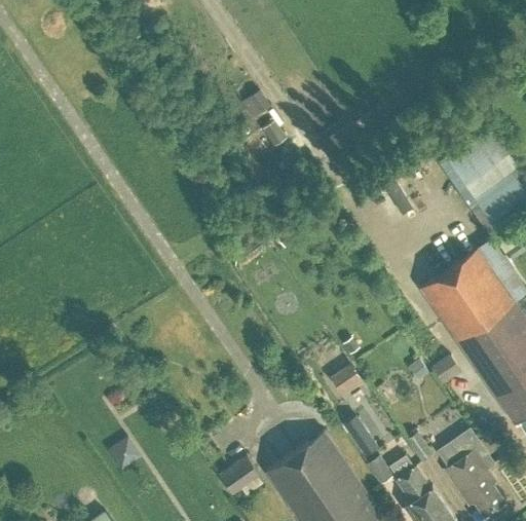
[(257,91),(239,104),(251,119),(268,107),(257,91)]
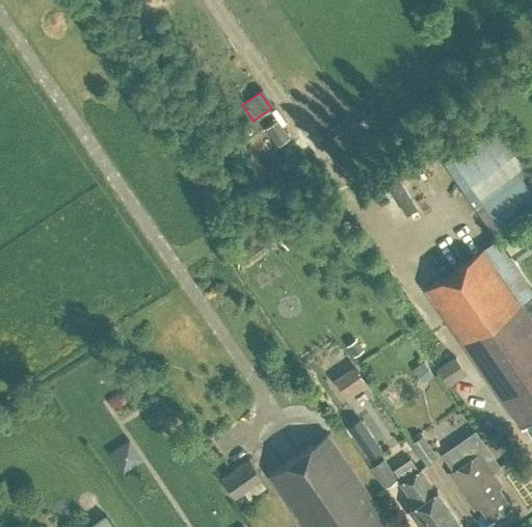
[(356,126),(323,147),(333,162),(337,169),(371,149),(356,126)]
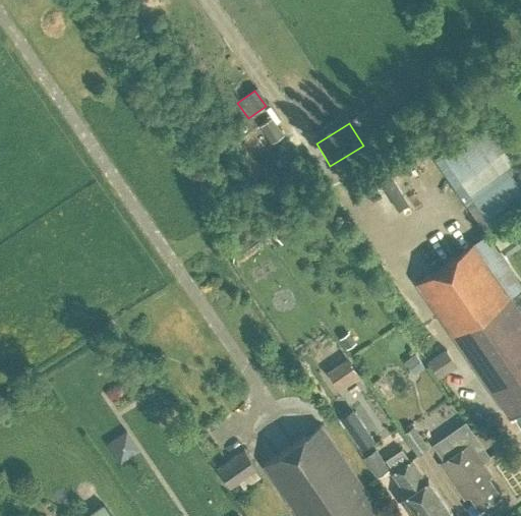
[(436,158),(486,233),(520,209),(520,203),(472,132),(436,158)]
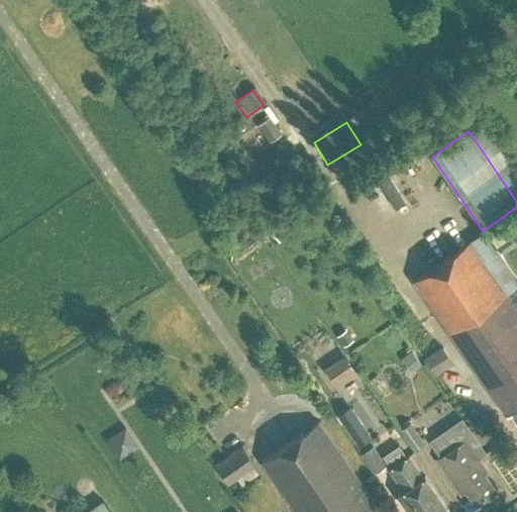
[(384,152),(400,174),(410,167),(394,145),(384,152)]
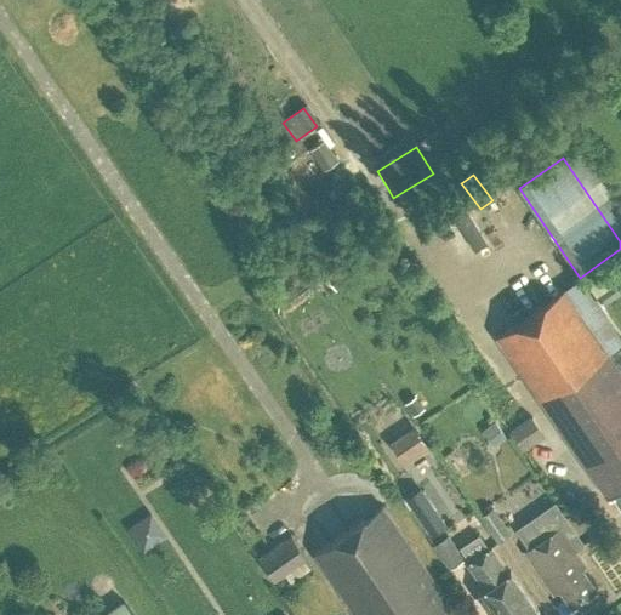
[(605,274),(587,286),(600,306),(619,294),(605,274)]
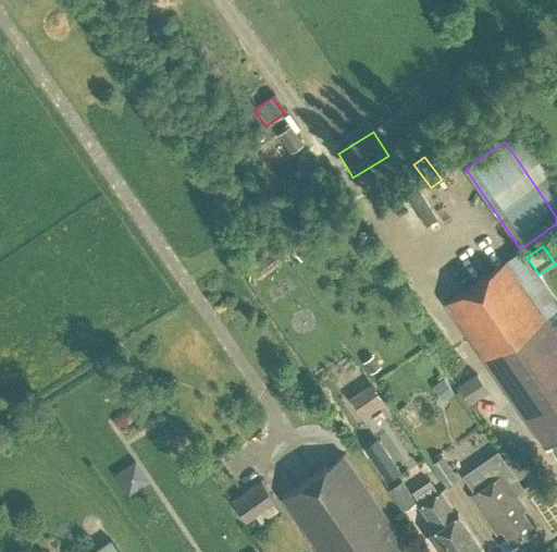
[(556,442),(556,339),(505,264),(445,305),(545,451),(556,442)]
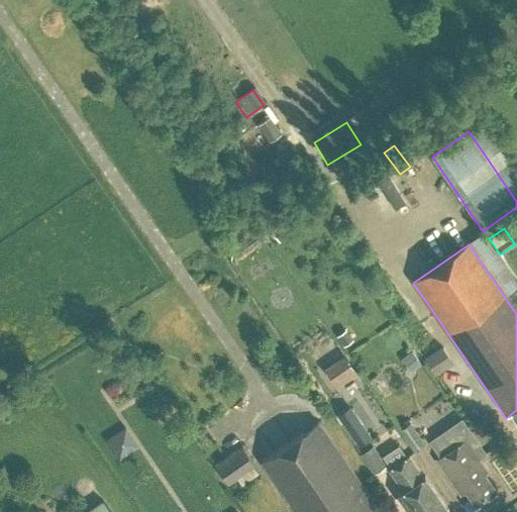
[(344,360),(325,373),(337,391),(356,378),(344,360)]
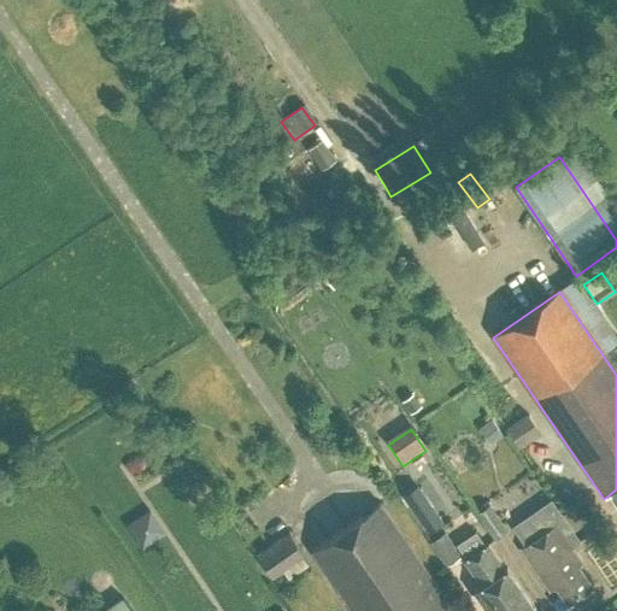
[(417,491),(404,499),(428,535),(441,526),(417,491)]
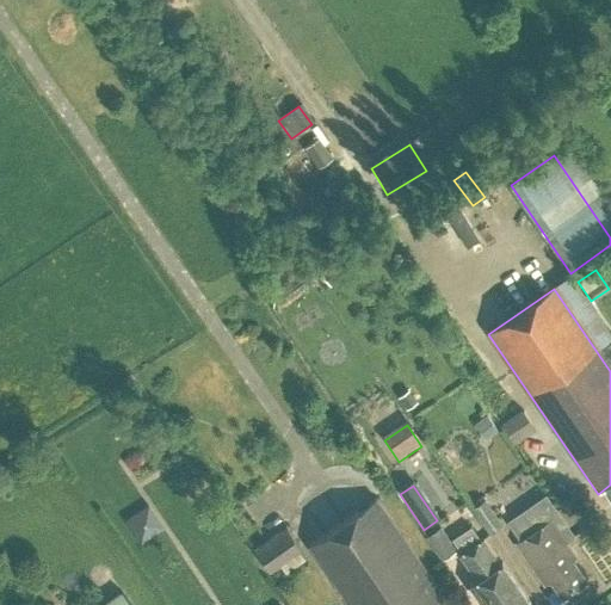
[(475,508),(492,533),(505,525),(488,500),(475,508)]
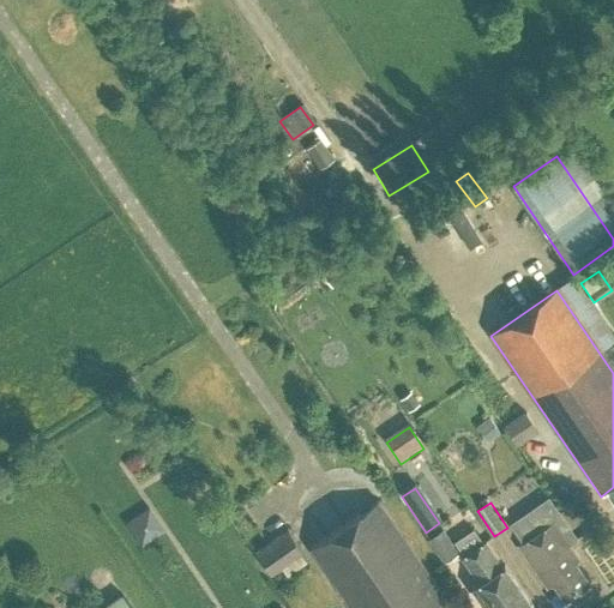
[(450,607),(377,504),(309,552),(348,607),(450,607)]
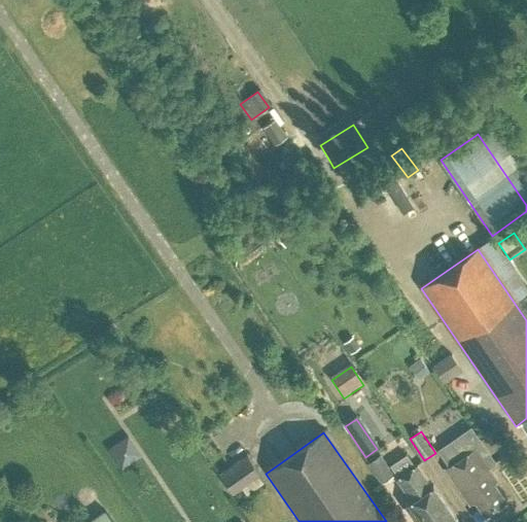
[(476,502),(485,515),(506,499),(494,482),(497,480),(475,448),(444,468),(470,507),(476,502)]
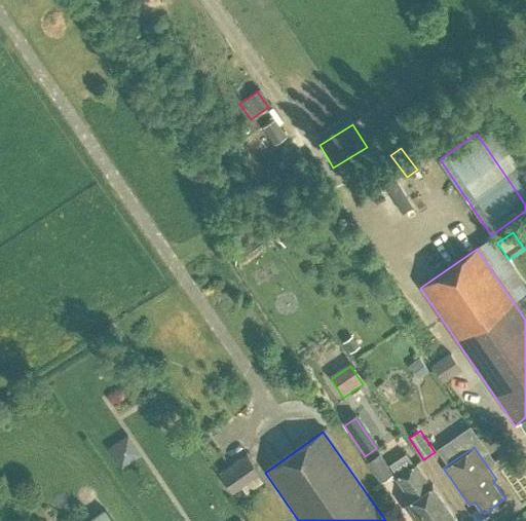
[(247,484),(250,489),(262,481),(259,476),(261,474),(247,454),(219,474),(233,493),(247,484)]
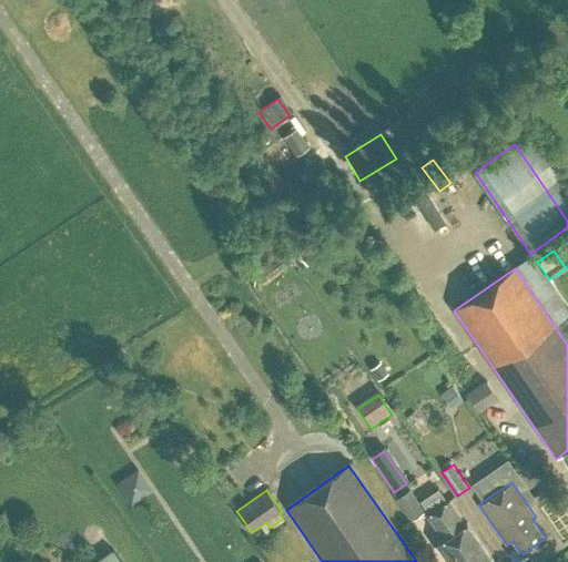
[(409,493),(397,502),(412,524),(425,515),(409,493)]
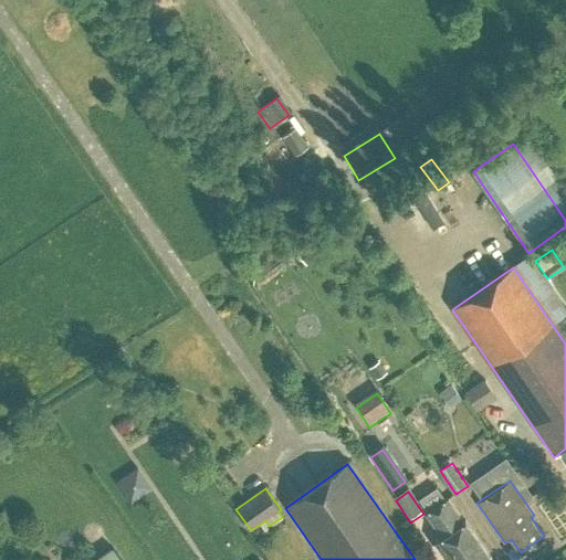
[(427,516),(443,539),(435,545),(444,559),(448,559),(450,558),(451,559),(489,559),(489,558),(464,524),(463,525),(447,502),(427,516)]
